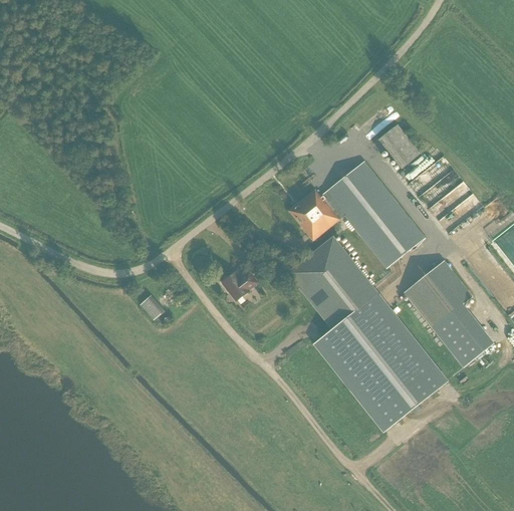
[(379,113),(386,107),(377,97),(370,103),(379,113)]
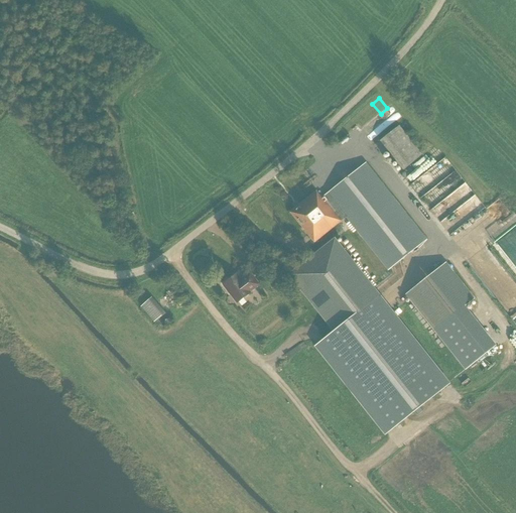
[(380,138),(403,167),(422,152),(399,123),(380,138)]
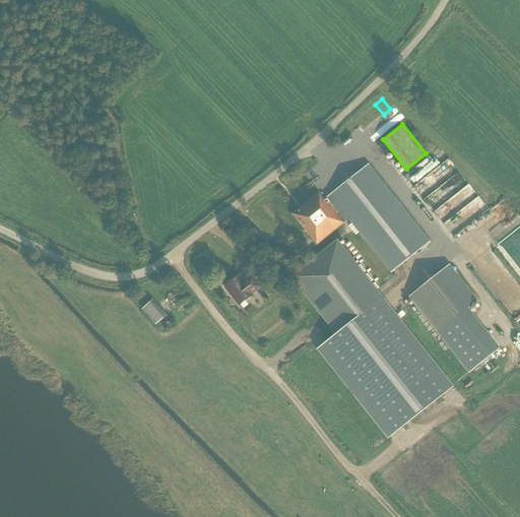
[(353,129),(335,141),(338,146),(356,134),(353,129)]
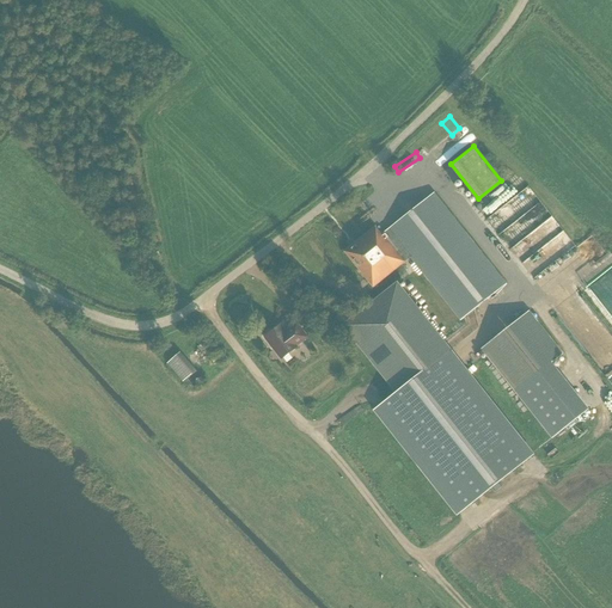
[(518,172),(490,196),(497,204),(525,180),(518,172)]
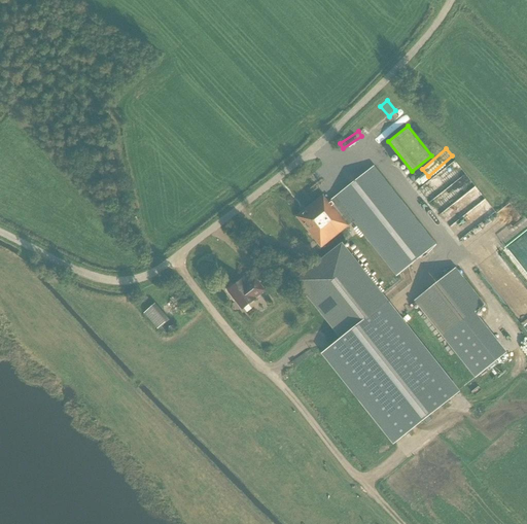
[(454,156),(417,188),(426,199),(463,168),(454,156)]
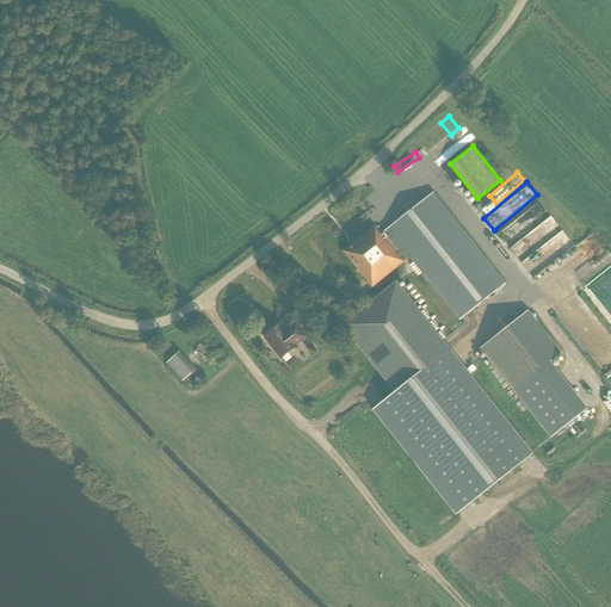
[(344,247),(371,280),(408,251),(460,316),(506,280),(433,189),(381,230),(375,223),(344,247)]
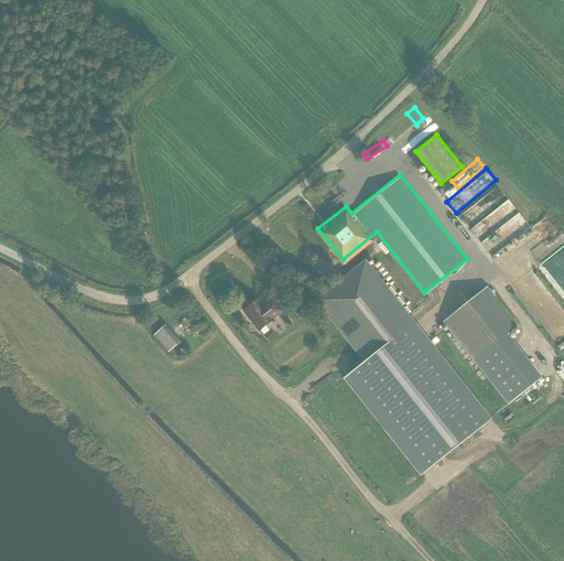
[(499,183),(458,213),(472,232),(481,224),(488,233),(480,239),(498,263),(529,240),(522,230),(530,225),(499,183)]
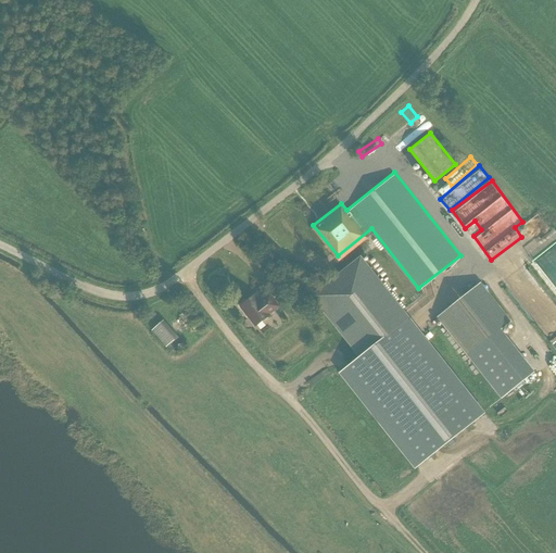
[(315,201),(318,208),(325,203),(321,197),(315,201)]
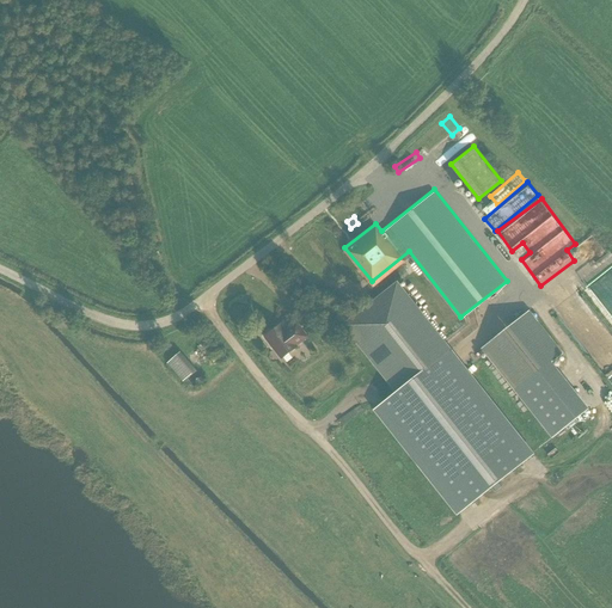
[(611,283),(607,276),(585,290),(611,331),(611,330),(611,283)]
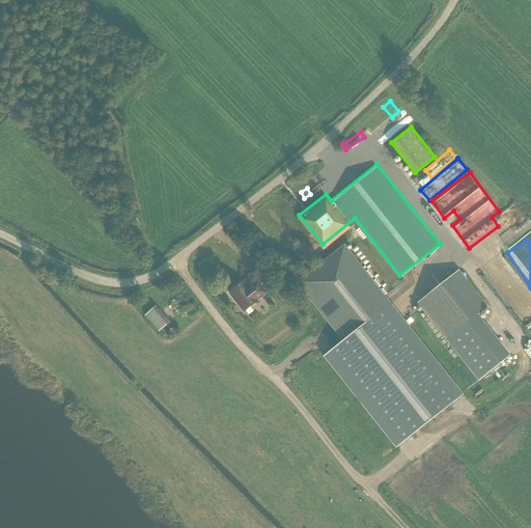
[(462,393),(344,246),(334,253),(301,280),(345,336),(326,352),(398,443),(462,393)]
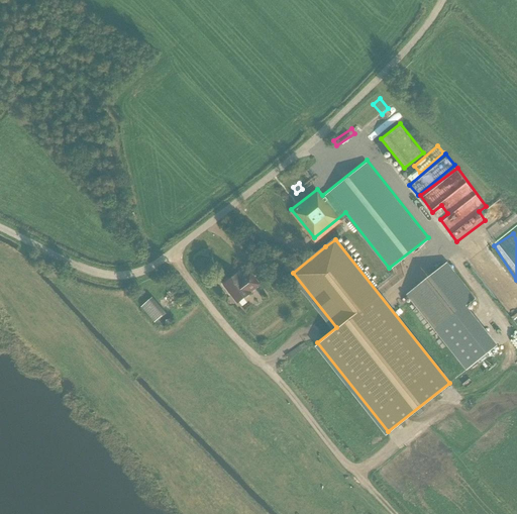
[(459,266),(467,260),(457,250),(447,260),(460,274),(463,270),(459,266)]
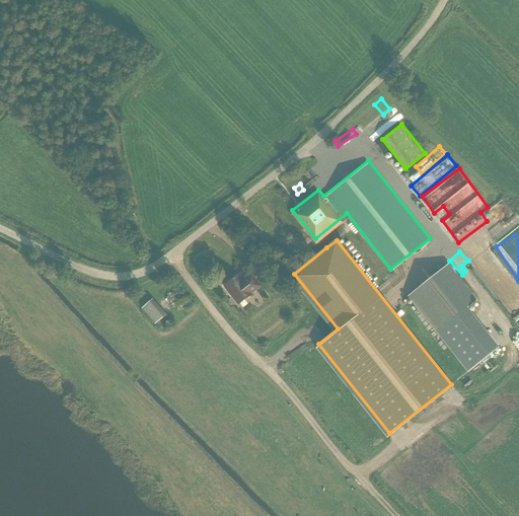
[(476,297),(448,262),(409,293),(468,369),(498,346),(466,306),(476,297)]
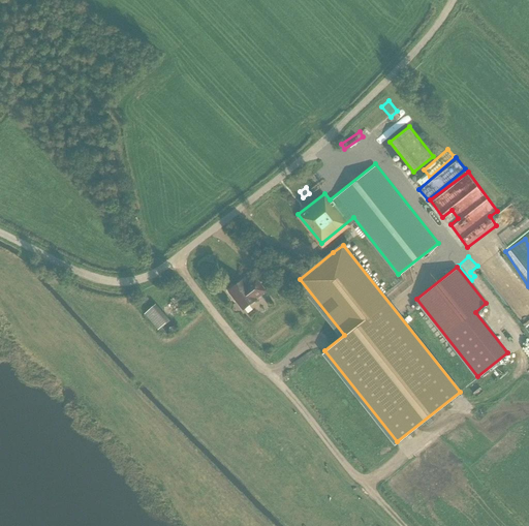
[(268,288),(257,275),(247,282),(243,277),(227,288),(243,309),(258,297),(258,296),(268,288)]
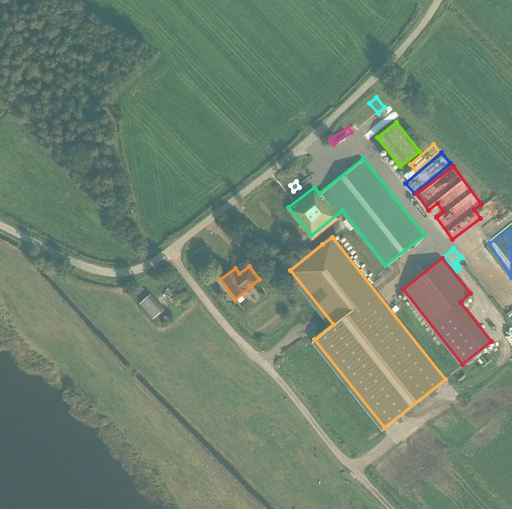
[(155,296),(163,305),(172,297),(163,288),(155,296)]
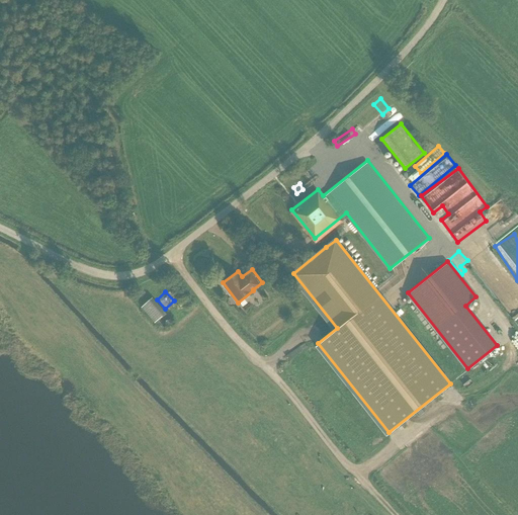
[(166,311),(153,294),(141,305),(155,321),(166,311)]
